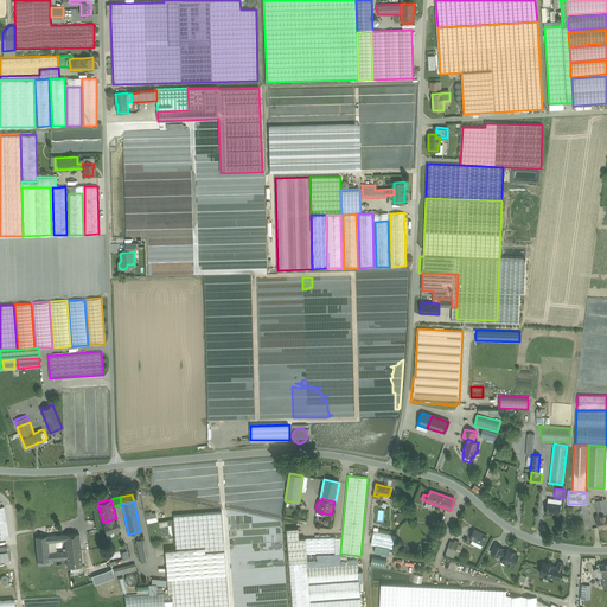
[(560,505),(547,503),(545,513),(550,513),(551,512),(558,513),(560,505)]
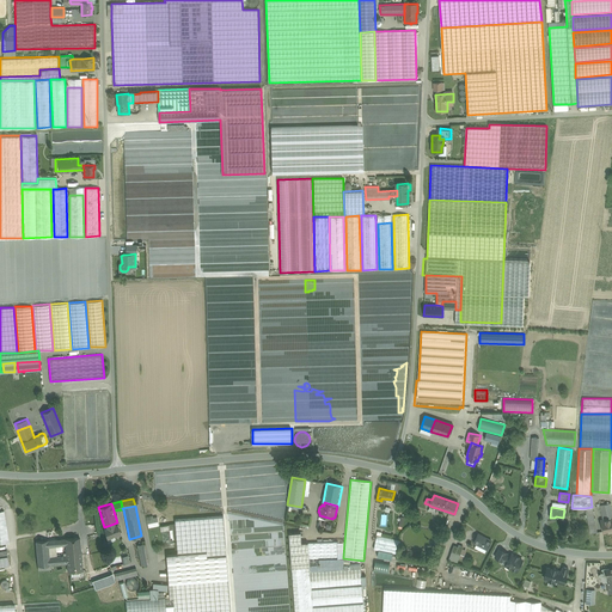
[(592,507),(585,508),(589,533),(597,532),(592,507)]
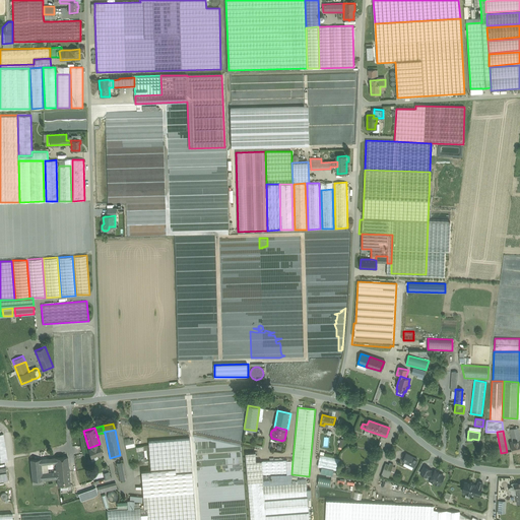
[(519,432),(519,431),(510,433),(512,442),(511,442),(513,453),(519,451),(519,439),(517,441),(517,439),(519,438),(519,432)]
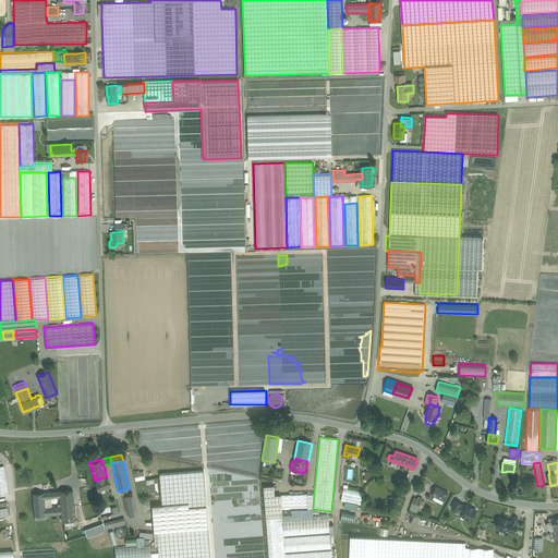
[(204,471),(160,474),(162,505),(206,501),(204,471)]
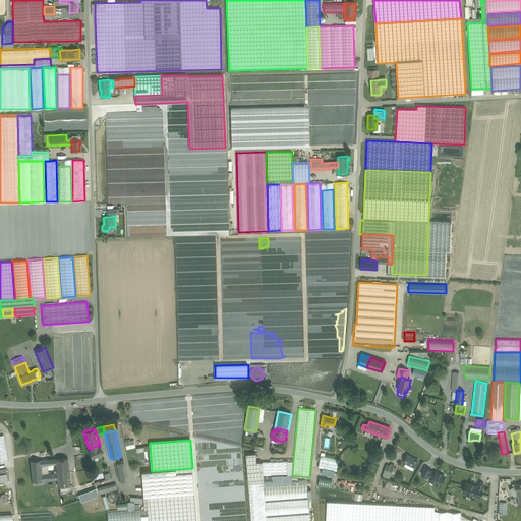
[(100,445),(89,449),(91,457),(92,461),(97,460),(98,458),(97,455),(103,454),(100,445)]
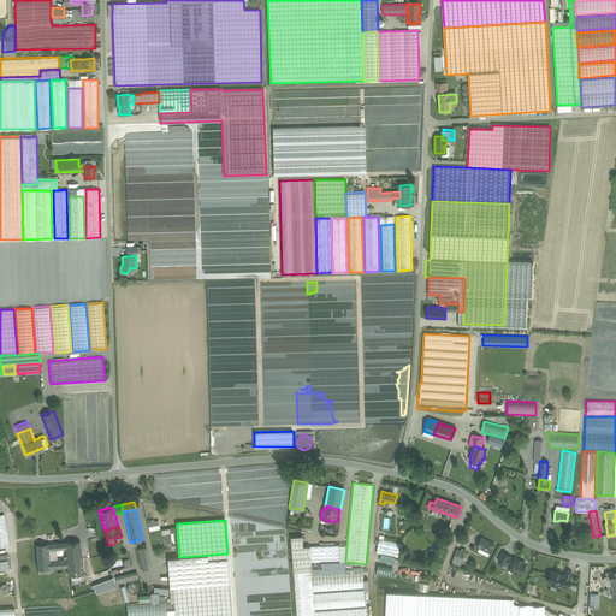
[(303,535),(291,537),(296,615),(315,615),(314,593),(314,592),(312,573),(312,564),(312,562),(345,561),(347,545),(303,546),(303,535)]
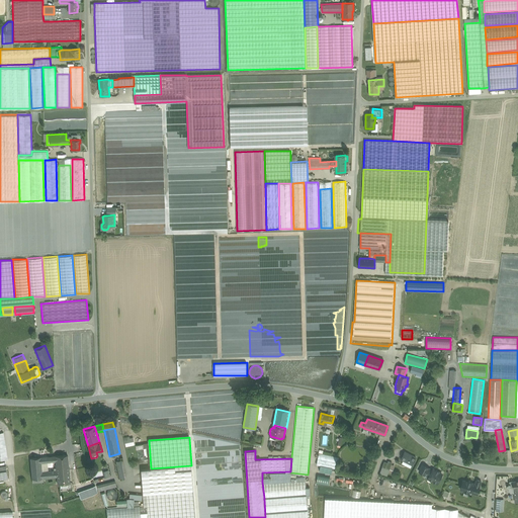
[(416,457),(405,451),(401,458),(412,464),(416,457)]
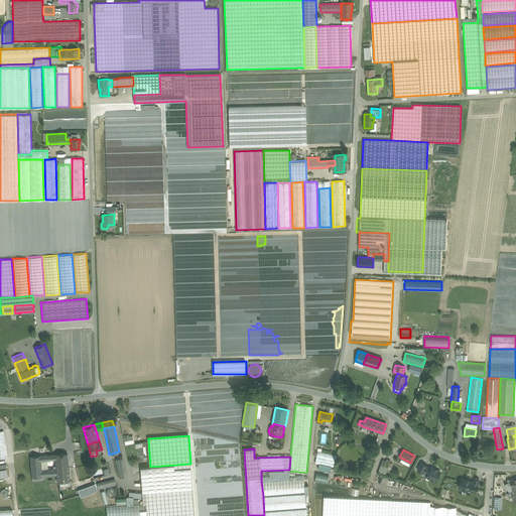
[(376,452),(369,450),(368,458),(375,460),(376,452)]
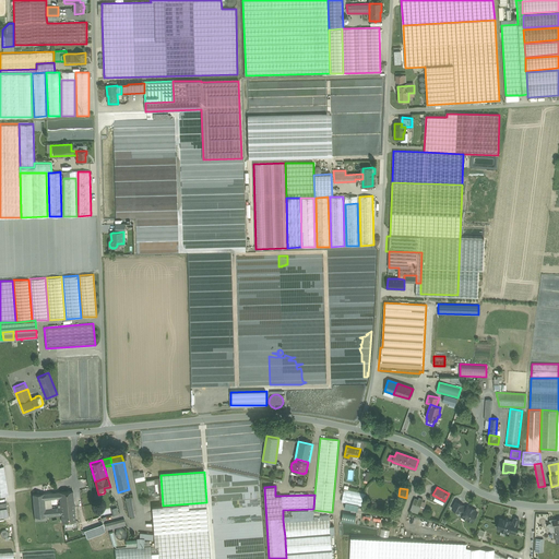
[(344,489),(342,501),(355,504),(361,506),(364,506),(366,494),(344,489)]
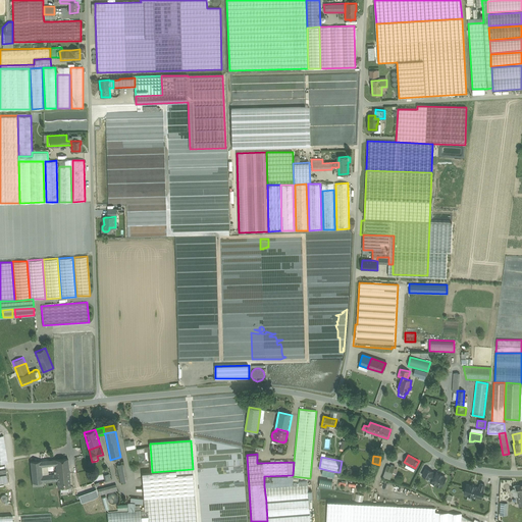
[(67,458),(55,459),(56,464),(56,470),(68,469),(67,458)]
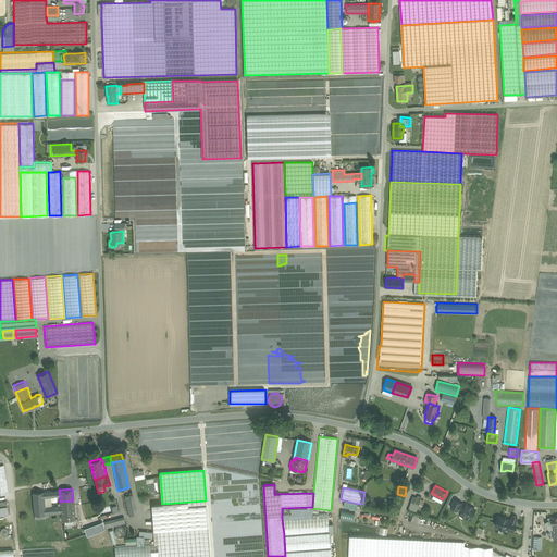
[(44,491),(33,492),(34,515),(46,514),(45,506),(44,496),(44,491)]
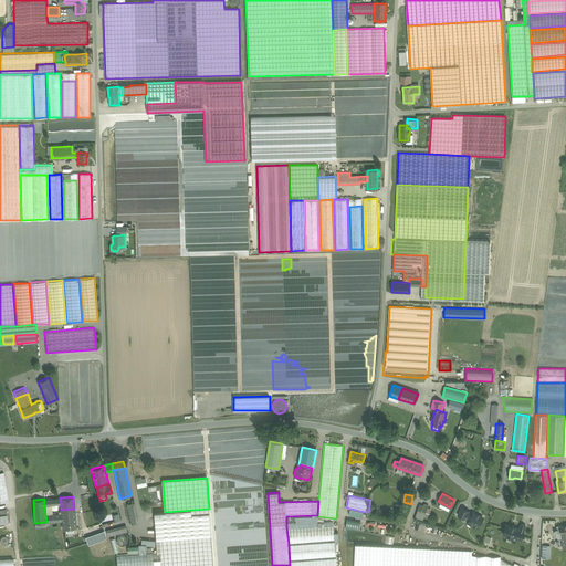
[(133,503),(126,504),(129,520),(136,519),(133,503)]
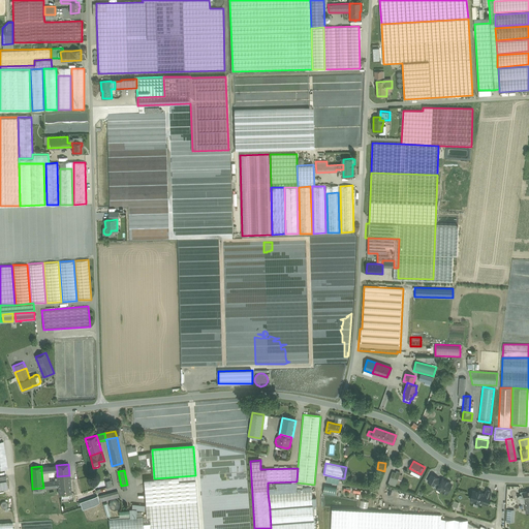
[(438,477),(432,474),(428,481),(434,485),(434,484),(437,478),(438,477)]
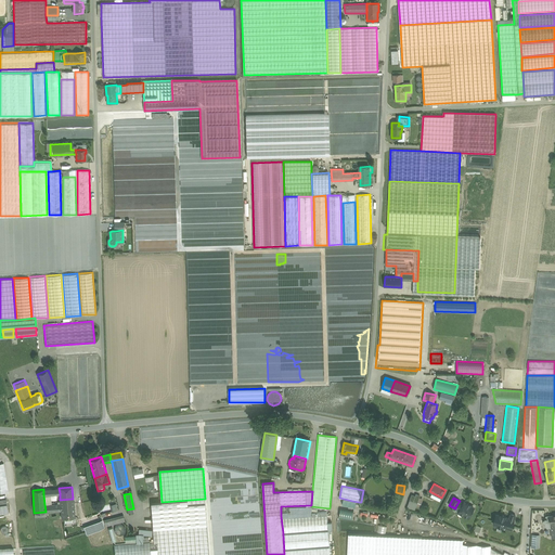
[(73,499),(60,500),(60,503),(44,504),(46,512),(61,511),(62,517),(75,516),(73,499)]
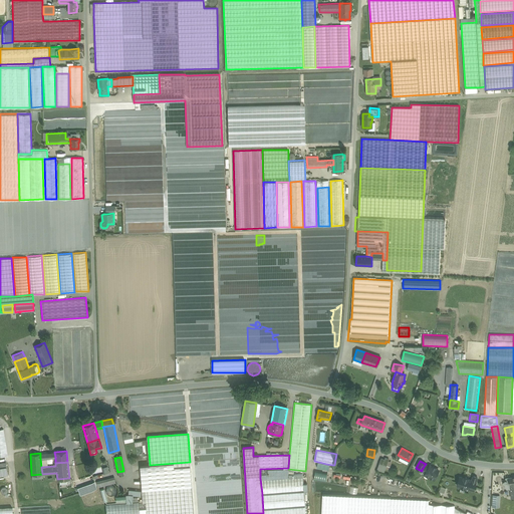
[(150,465),(141,466),(143,490),(192,486),(190,462),(150,465)]
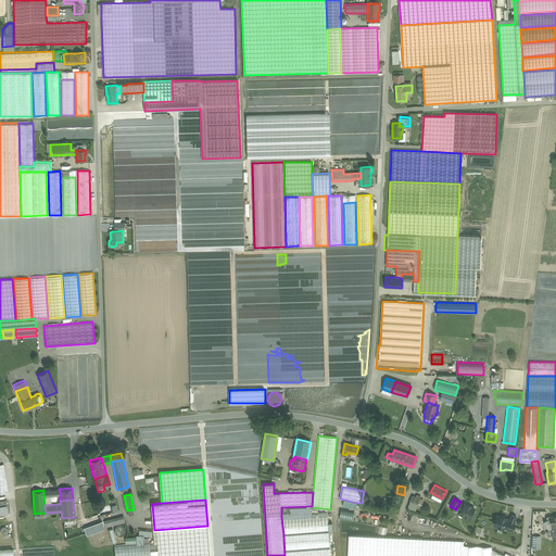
[(464,504),(459,503),(456,508),(460,510),(459,514),(468,518),(471,513),(474,513),(474,512),(474,509),(475,508),(470,506),(471,505),(468,504),(468,505),(465,503),(464,504)]
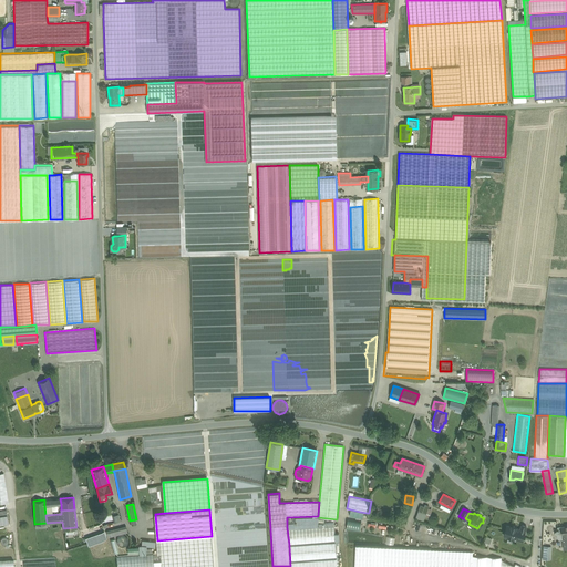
[(295,518),(287,519),(287,527),(296,527),(296,524),(297,524),(297,522),(296,522),(295,518)]
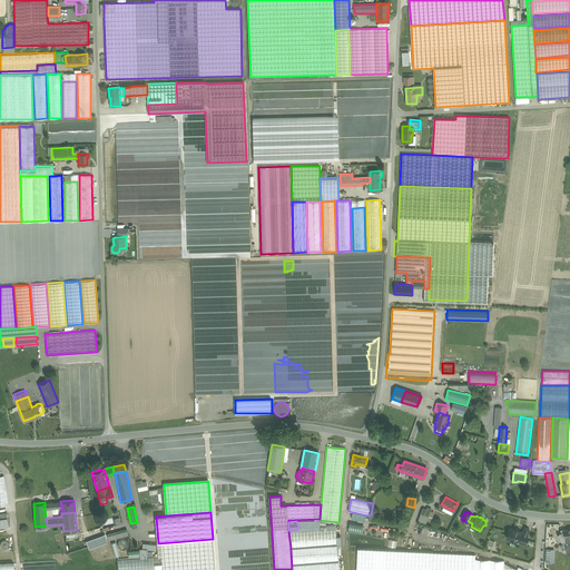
[(569,528),(568,529),(568,531),(566,531),(566,530),(564,529),(561,530),(560,531),(560,533),(558,534),(558,538),(560,538),(560,541),(562,543),(566,542),(569,541),(569,528)]
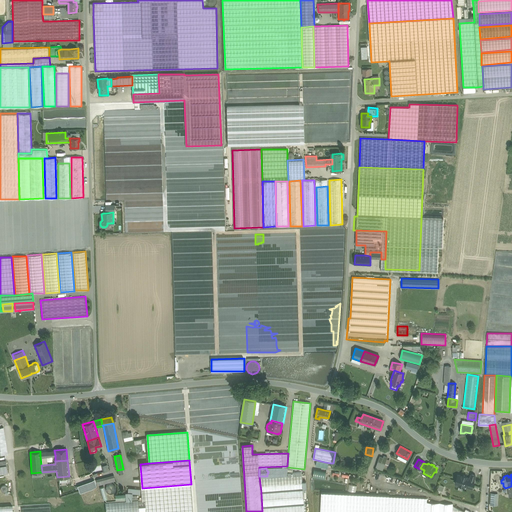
[(113,475),(95,479),(97,485),(114,481),(113,475)]
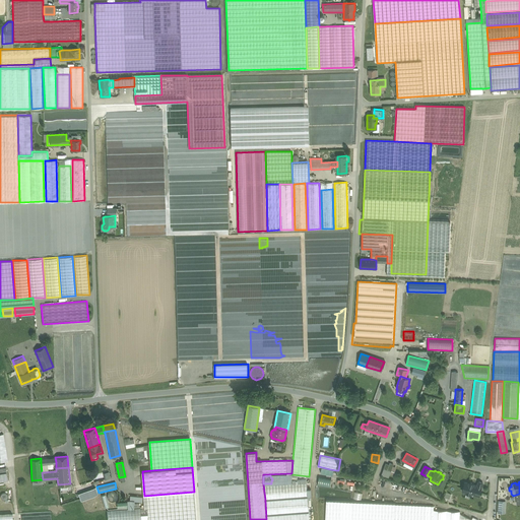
[(307,482),(271,485),(271,483),(263,483),(265,500),(308,497),(307,490),(307,482)]
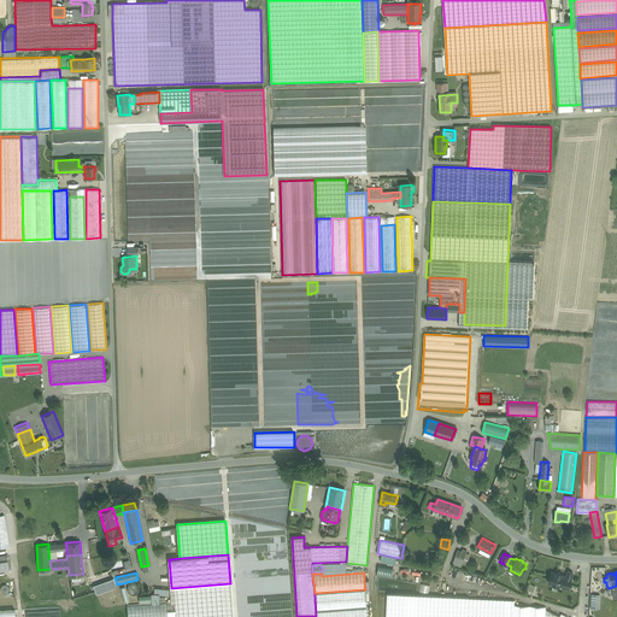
[(556,574),(551,573),(548,582),(553,583),(553,585),(558,587),(559,586),(564,587),(564,586),(569,587),(570,582),(565,581),(566,576),(563,575),(563,574),(557,573),(556,574)]
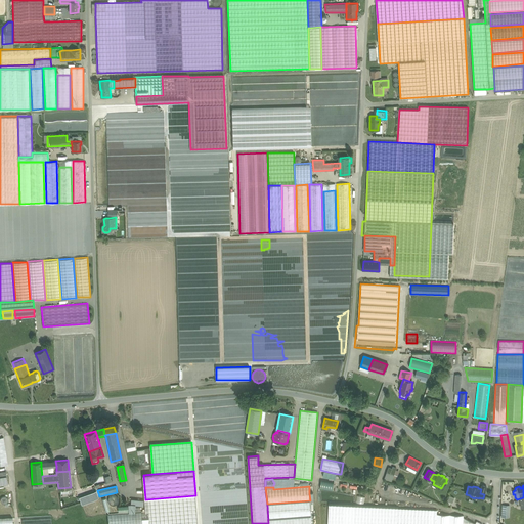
[(95,490),(78,496),(81,504),(91,500),(91,498),(97,496),(95,490)]
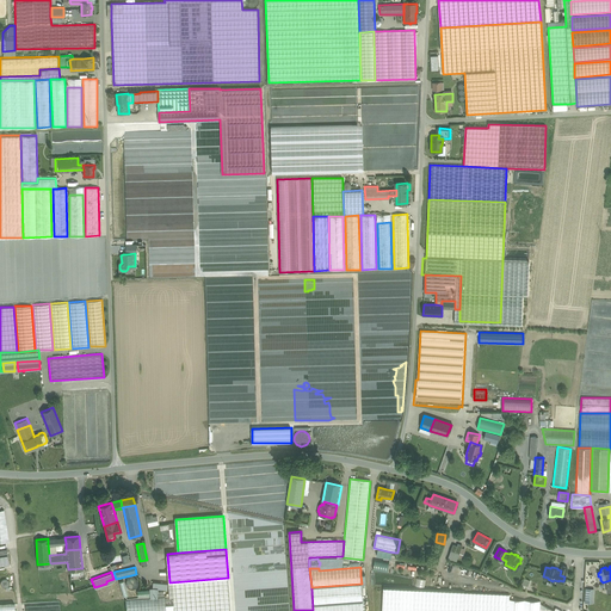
[(137,585),(139,582),(137,580),(136,578),(135,576),(133,576),(130,576),(128,579),(127,580),(127,582),(127,585),(128,587),(130,588),(133,588),(135,588),(136,587),(137,585)]
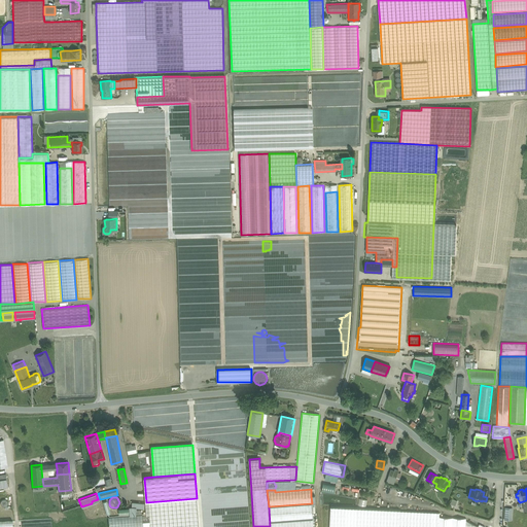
[(198,526),(197,498),(146,502),(147,515),(136,515),(130,516),(108,517),(108,526),(198,526)]
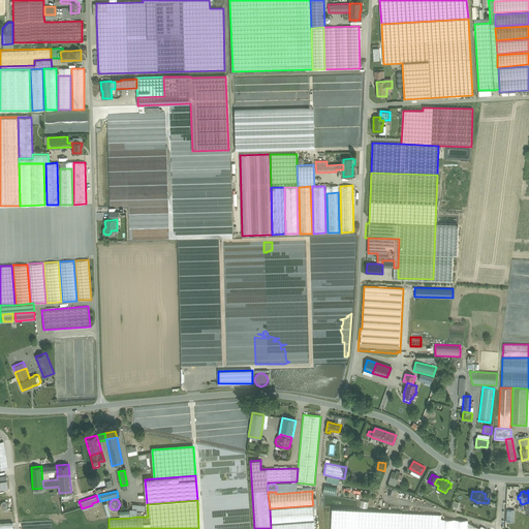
[(106,516),(111,515),(107,502),(102,503),(106,516)]
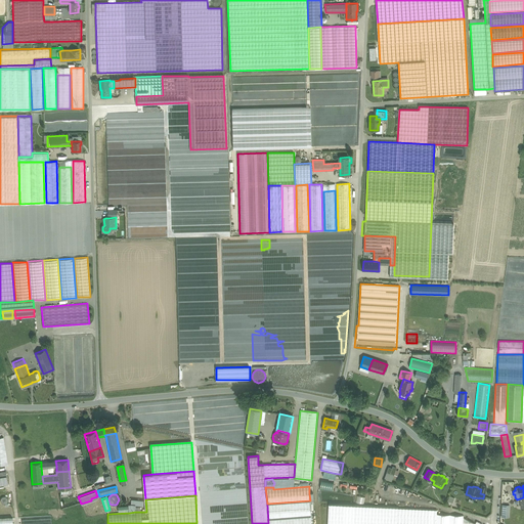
[(144,500),(132,499),(131,505),(129,505),(129,513),(135,512),(135,511),(135,508),(136,508),(136,505),(143,506),(144,500)]
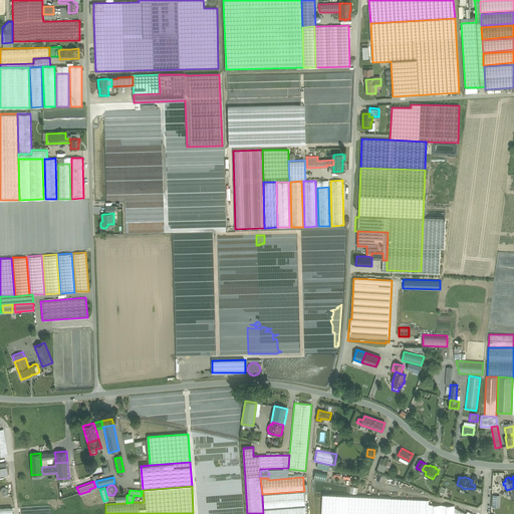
[(304,492),(262,495),(263,509),(305,506),(304,492)]
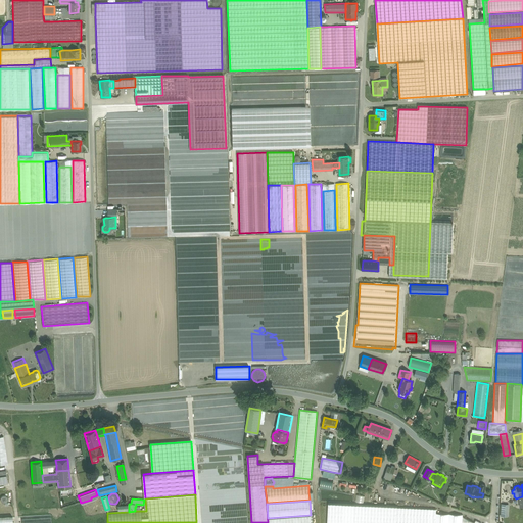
[(463,515),(436,514),(436,509),(396,507),(397,507),(328,504),(327,522),(474,522),(463,517),(463,515)]
